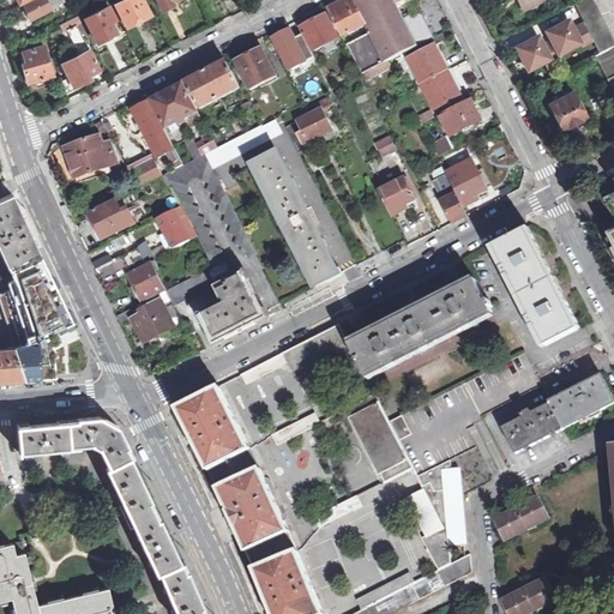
[(28,13),(30,19),(65,1),(65,0),(32,0),(23,5),(28,13)]
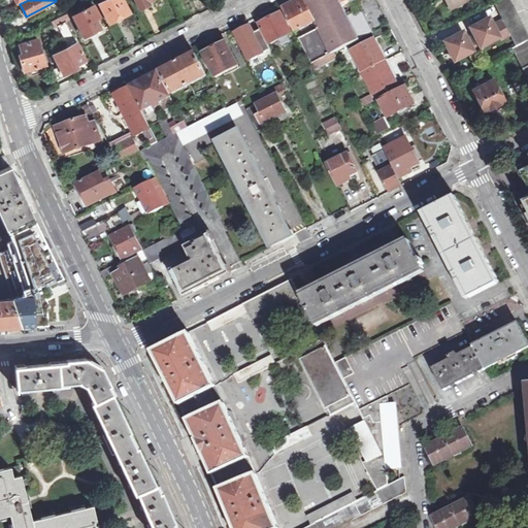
[(109,22),(126,12),(130,11),(123,0),(105,0),(100,3),(109,22)]
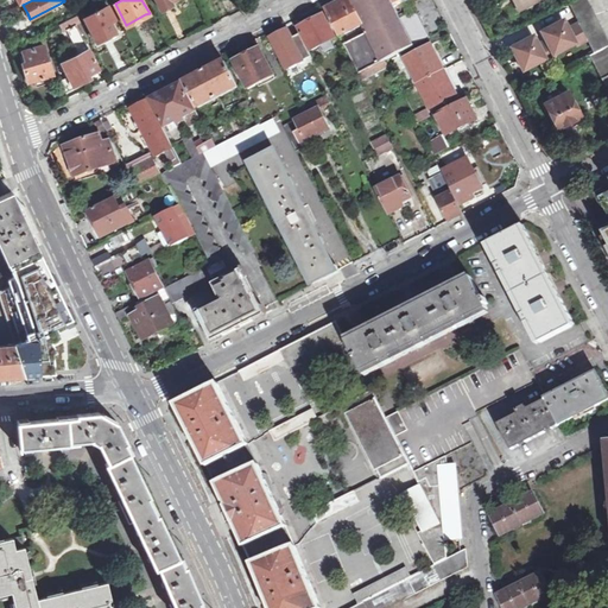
[(178,0),(154,0),(160,10),(173,2),(178,0)]
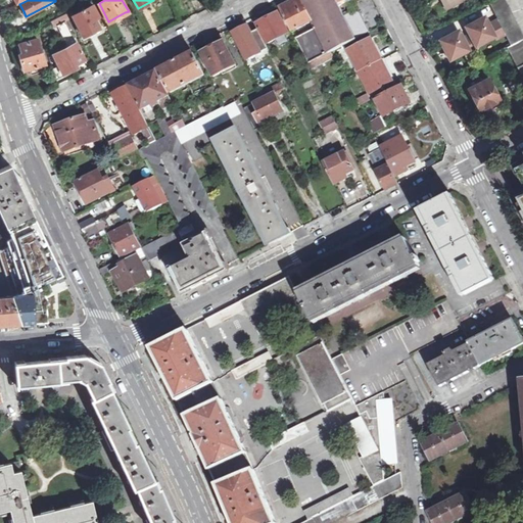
[(292,32),(312,21),(300,0),(295,0),(287,5),(281,8),(292,32)]
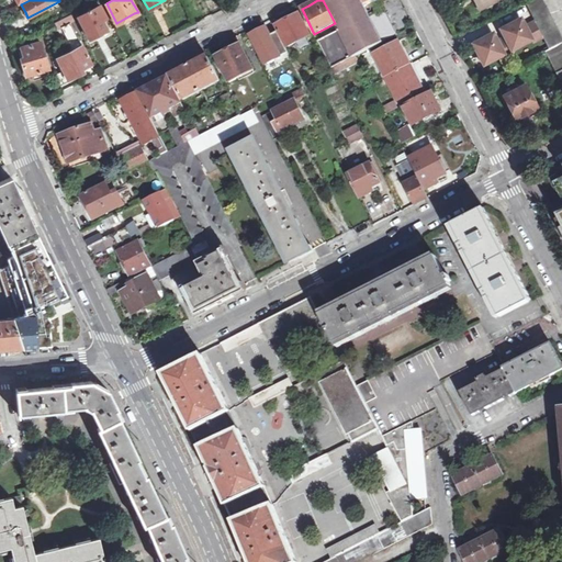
[(382,42),(361,0),(323,0),(335,23),(339,31),(352,57),(356,55),(371,48),(382,42)]
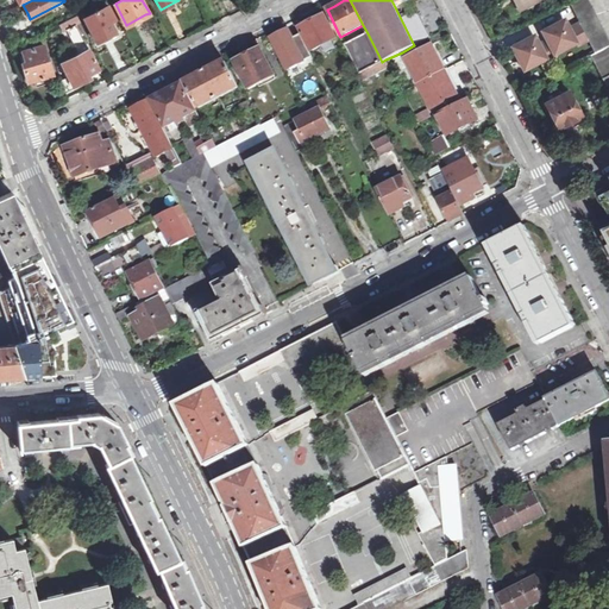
[(391,0),(414,45),(431,37),(424,22),(416,10),(412,12),(409,10),(402,13),(396,2),(400,0),(391,0)]
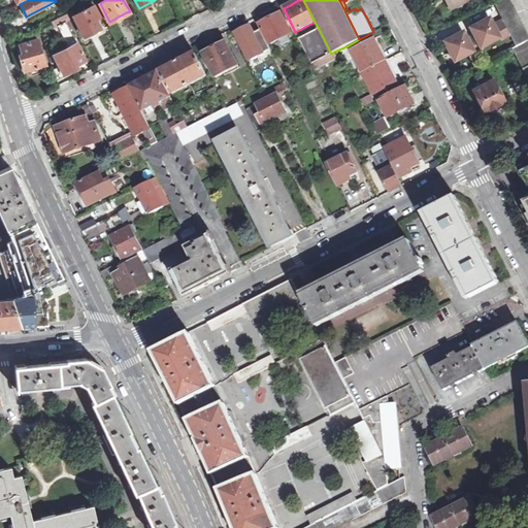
[(349,11),(355,8),(359,5),(356,0),(347,0),(343,2),(349,11)]
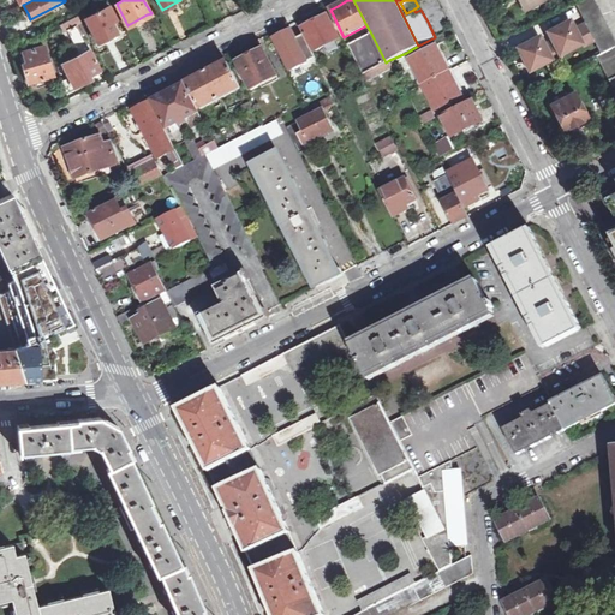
[(614,39),(595,0),(573,0),(585,22),(595,41),(601,53),(596,55),(611,87),(614,84),(614,39)]
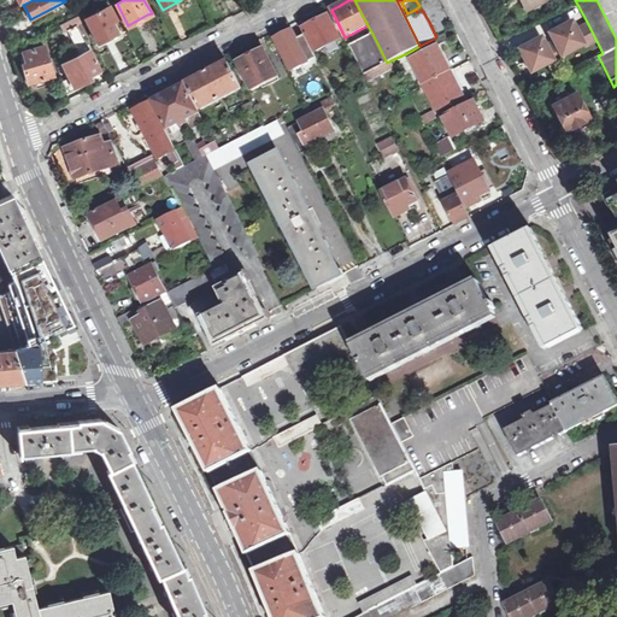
[(110,6),(87,17),(99,42),(110,36),(121,31),(116,24),(118,23),(116,19),(117,19),(110,6)]
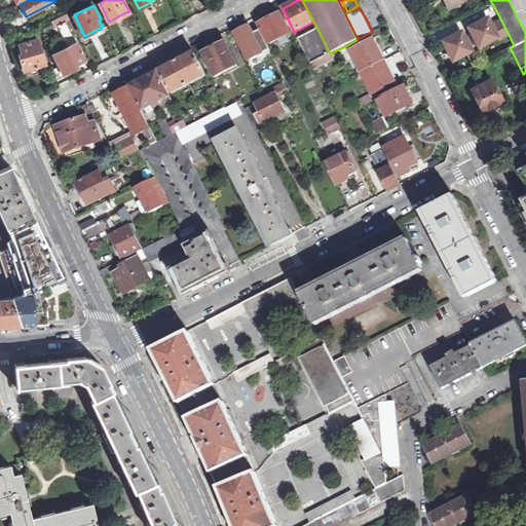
[(278,13),(277,11),(273,13),(268,16),(259,21),(260,24),(259,24),(269,43),(291,33),(280,12),(278,13)]
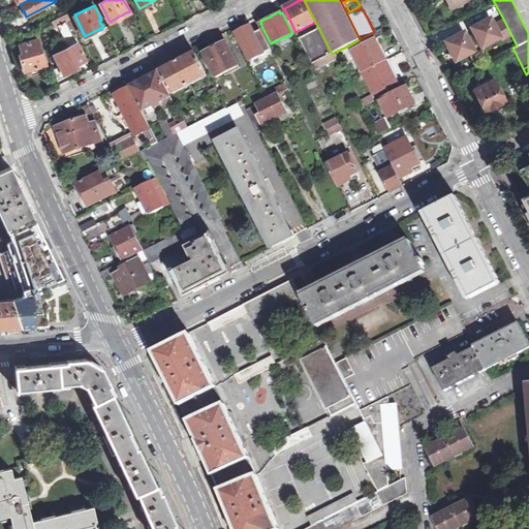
[(460,30),(444,38),(448,49),(455,59),(474,50),(475,53),(484,50),(481,45),(501,36),(502,39),(511,35),(503,19),(494,24),(492,20),(486,18),(470,25),(474,33),(468,36),(466,32),(460,30)]
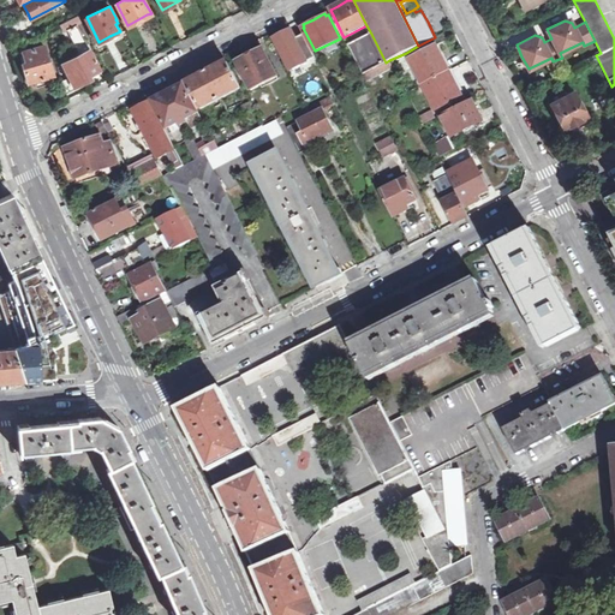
[(99,78),(102,76),(84,39),(89,36),(82,22),(67,29),(75,42),(76,42),(82,53),(63,64),(75,87),(88,81),(97,76),(99,78)]
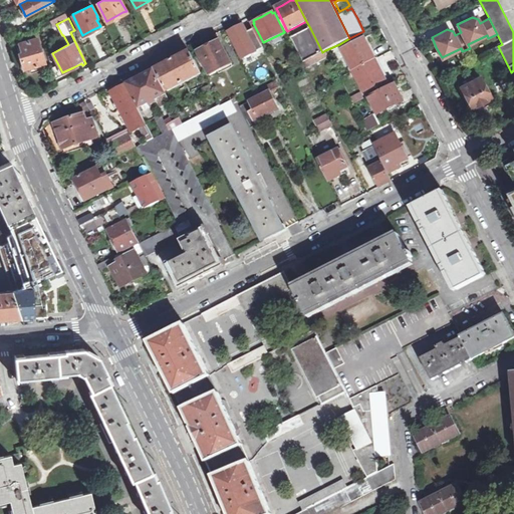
[(237,28),(229,32),(238,50),(240,49),(241,51),(250,47),(249,44),(253,42),(248,33),(250,32),(246,24),(241,26),(237,28)]
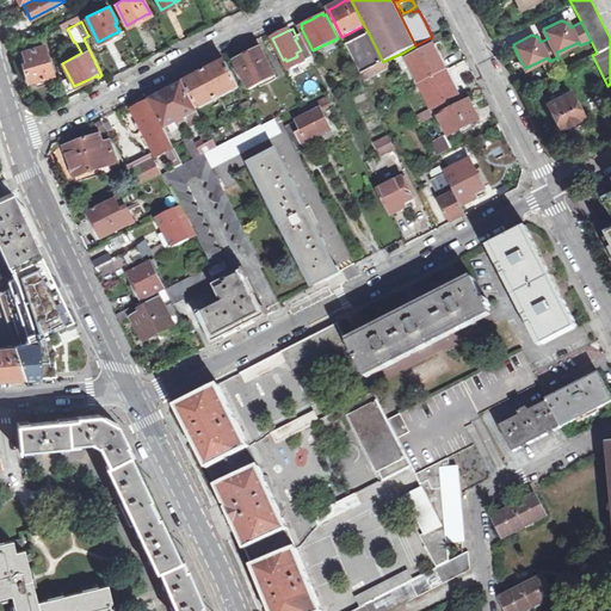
[(383,62),(369,34),(346,45),(360,73),(362,73),(377,66),(383,62)]
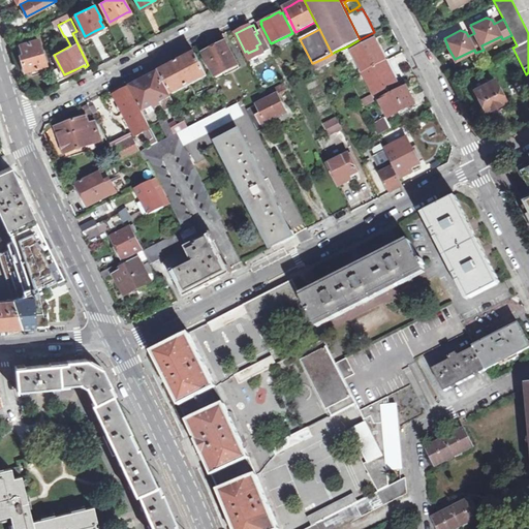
[(360,65),(364,73),(386,61),(382,54),(379,45),(381,44),(379,40),(382,38),(381,36),(363,45),(360,39),(349,45),(355,58),(352,60),(355,67),(360,65)]
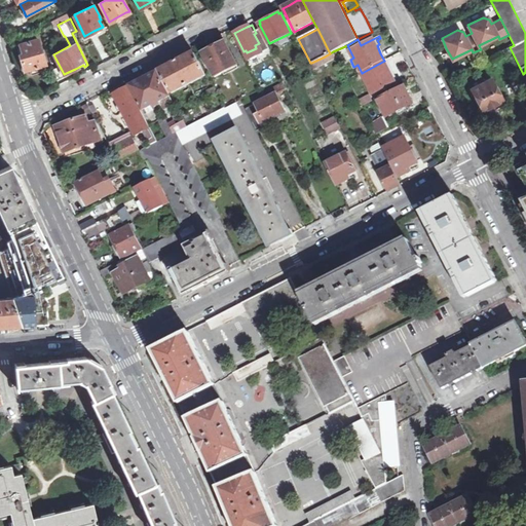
[(43,57),(38,39),(20,44),(23,54),(20,54),(22,63),(25,71),(45,64),(45,62),(47,61),(46,55),(43,57)]
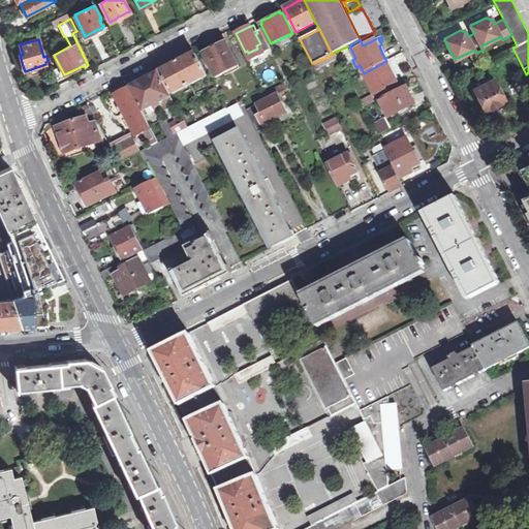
[(239,66),(226,41),(222,44),(218,45),(204,54),(216,76),(239,66)]
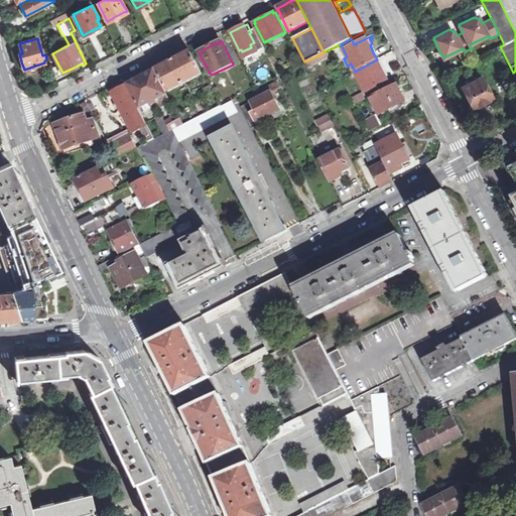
[(198,49),(199,52),(213,44),(212,42),(198,49)]
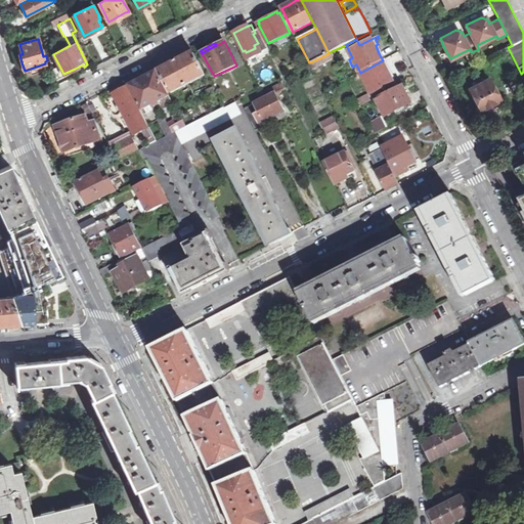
[(323,56),(326,61),(335,57),(332,51),(329,53),(323,56)]
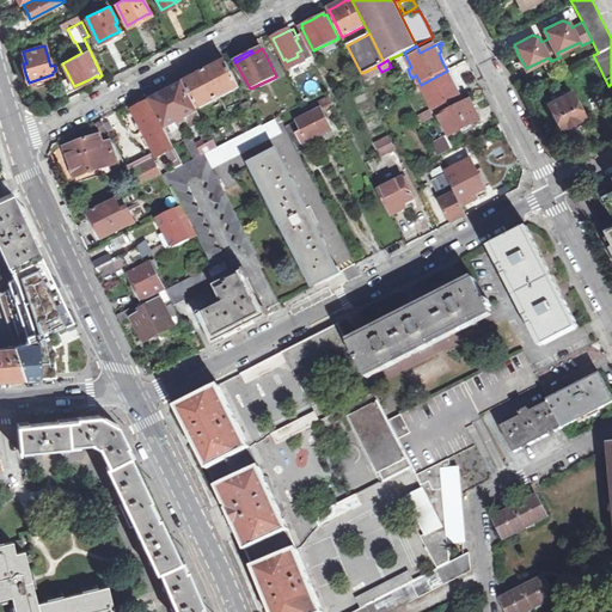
[(200,108),(240,87),(226,61),(210,69),(208,72),(187,83),(200,108)]
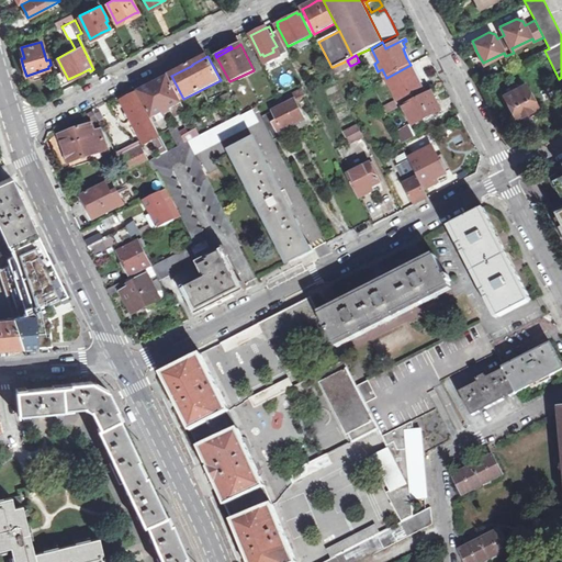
[(347,60),(333,67),(336,74),(350,66),(347,60)]
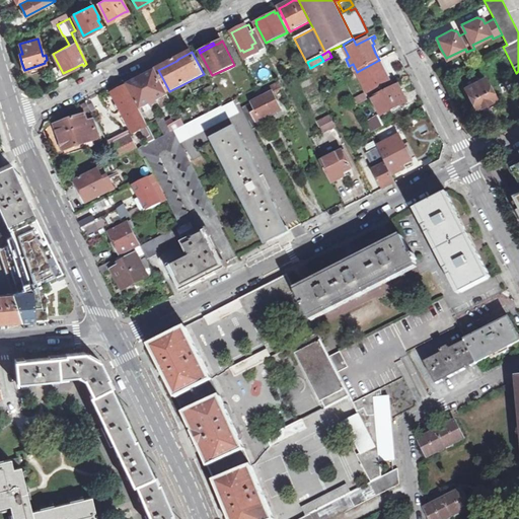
[(357,72),(367,92),(396,78),(394,75),(391,77),(389,73),(386,74),(383,67),(379,60),(357,72)]
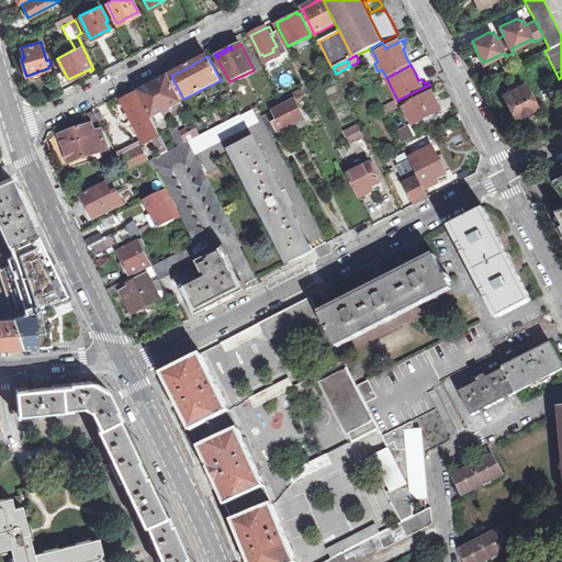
[(154,85),(139,92),(156,122),(166,116),(165,114),(170,111),(171,113),(177,110),(175,107),(181,103),(168,77),(154,85)]
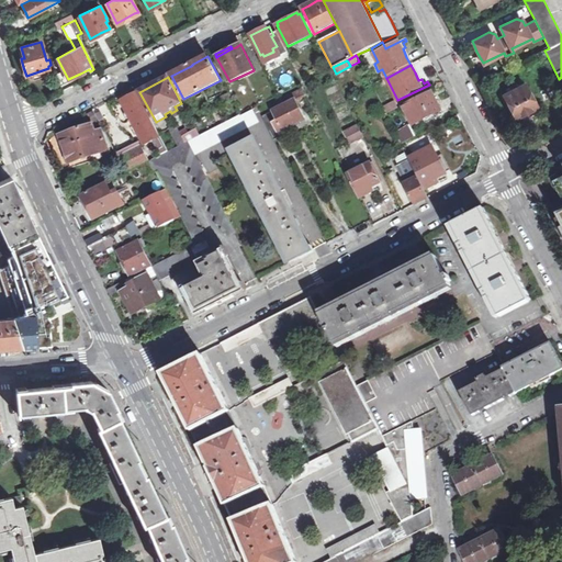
[(526,83),(503,94),(516,119),(517,117),(519,122),(527,117),(531,126),(534,125),(536,124),(531,115),(539,112),(537,108),(538,108),(526,83)]
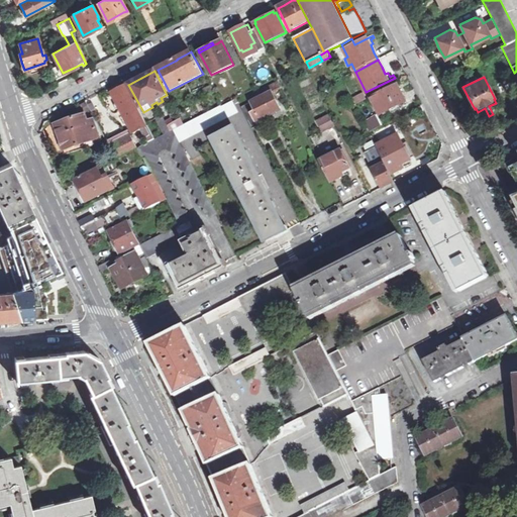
[(259,98),(241,107),(252,128),(262,124),(272,118),(270,114),(281,109),(273,92),(281,87),(278,82),(256,93),(259,98)]
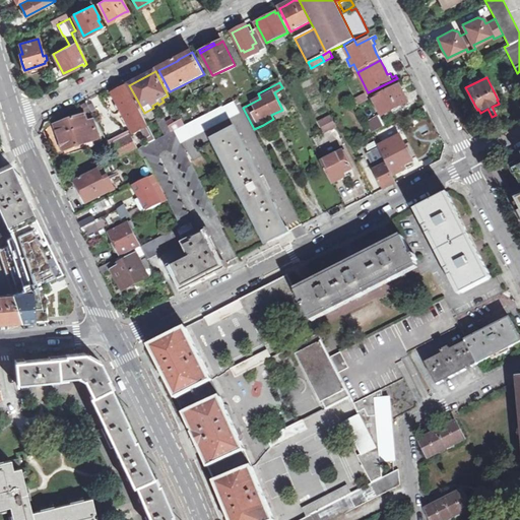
[(206,96),(215,92),(211,84),(202,89),(206,96)]
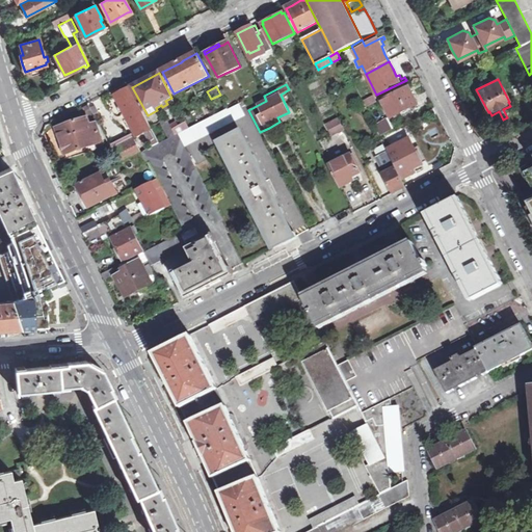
[(408,86),(381,100),(391,117),(418,104),(413,95),(408,86)]
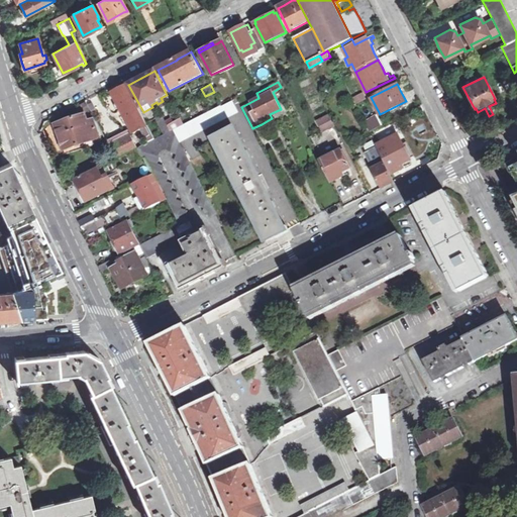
[(148,141),(154,138),(126,86),(112,93),(116,101),(132,133),(142,128),(148,141)]
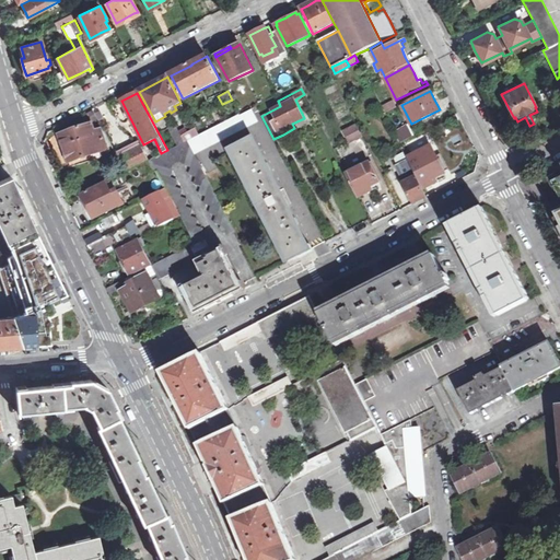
[(240,114),(233,102),(225,105),(232,117),(240,114)]
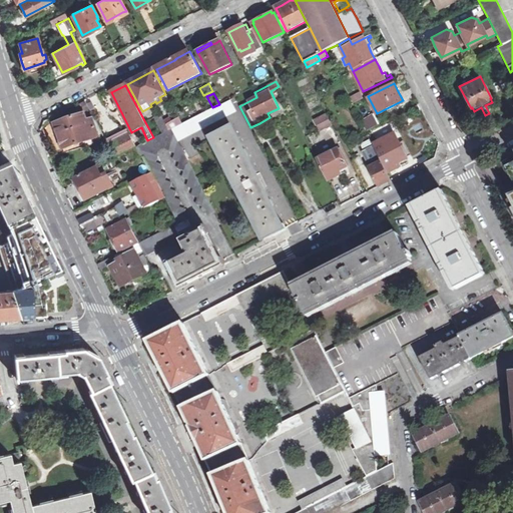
[(360,93),(354,97),(357,102),(365,98),(362,94),(362,95),(360,93)]
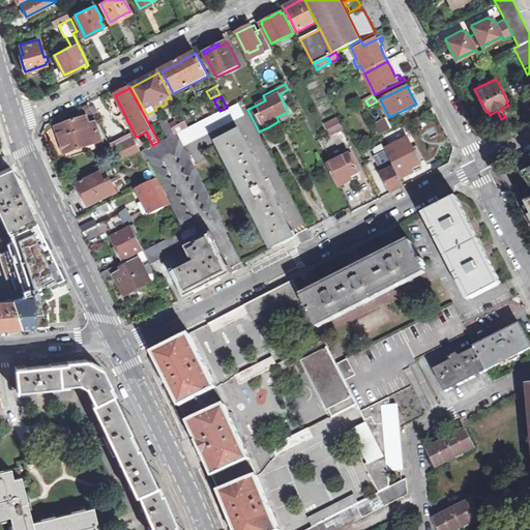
[(167,104),(162,107),(164,111),(166,111),(170,109),(170,108),(169,106),(174,102),(171,97),(165,100),(167,104)]
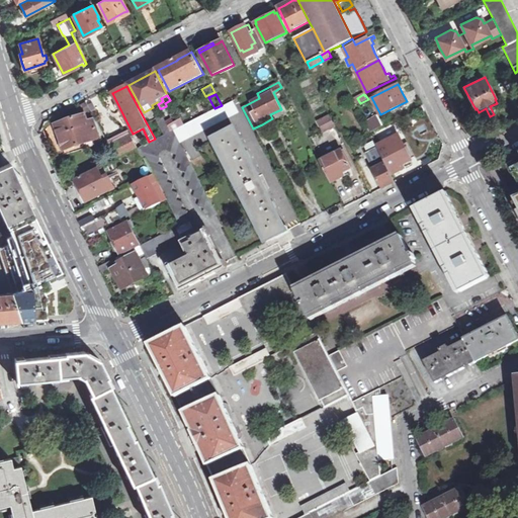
[(174,128),(181,142),(239,112),(233,101),(223,106),(222,105),(214,108),(182,124),(174,128)]
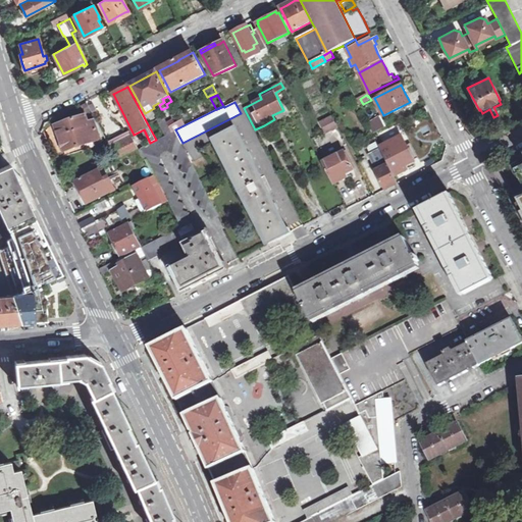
[(97,110),(94,104),(86,108),(89,114),(97,110)]
